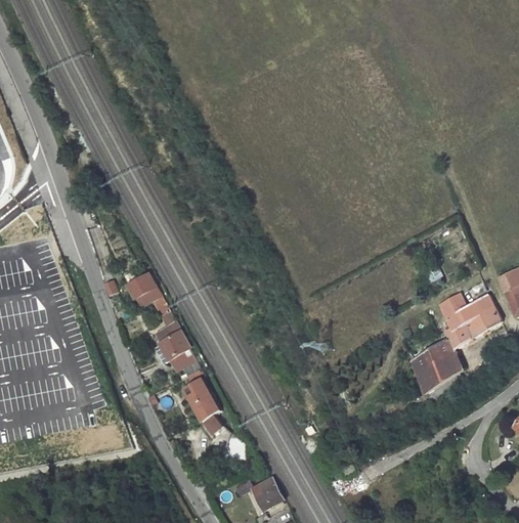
[(70,125),(58,131),(63,142),(75,136),(70,125)]
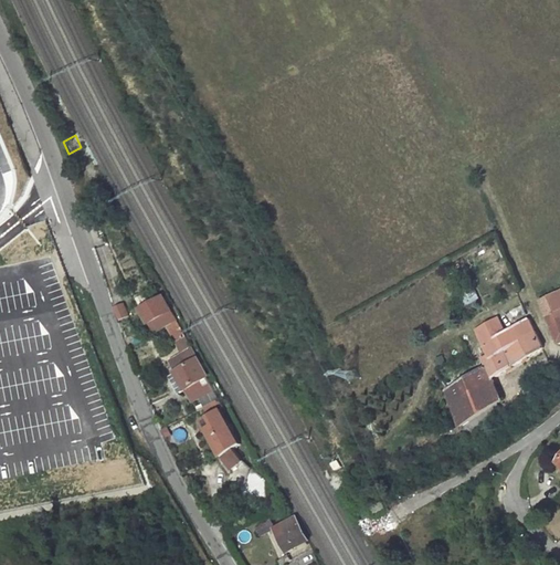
[(559,286),(536,299),(535,299),(541,315),(543,314),(556,343),(559,339),(559,312),(558,307),(559,306),(559,286)]
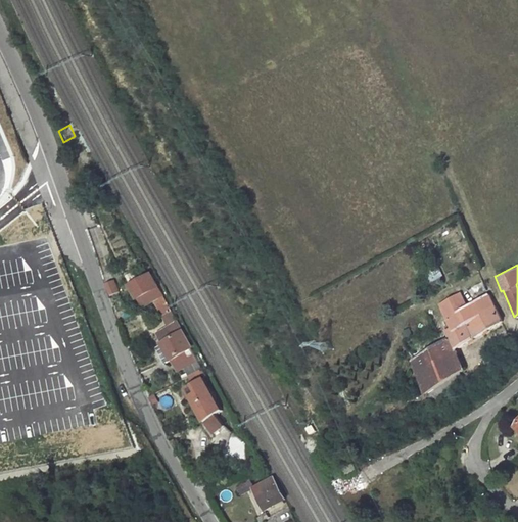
[(148,272),(127,284),(135,297),(155,286),(148,272)]
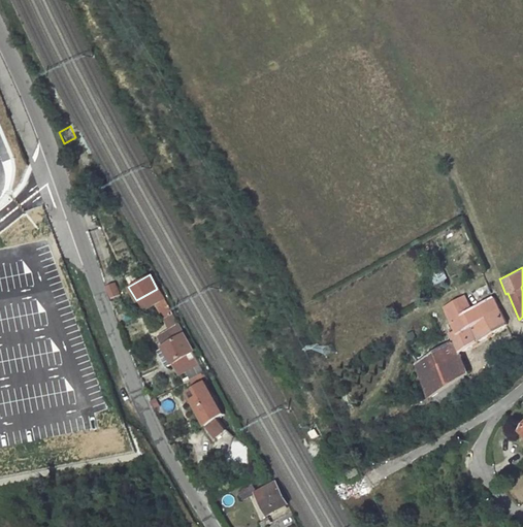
[(429,396),(432,401),(459,384),(456,379),(465,372),(456,352),(502,324),(495,308),(498,300),(492,288),(475,297),(478,303),(464,310),(457,297),(442,306),(454,333),(452,334),(453,338),(413,362),(427,397),(429,396)]
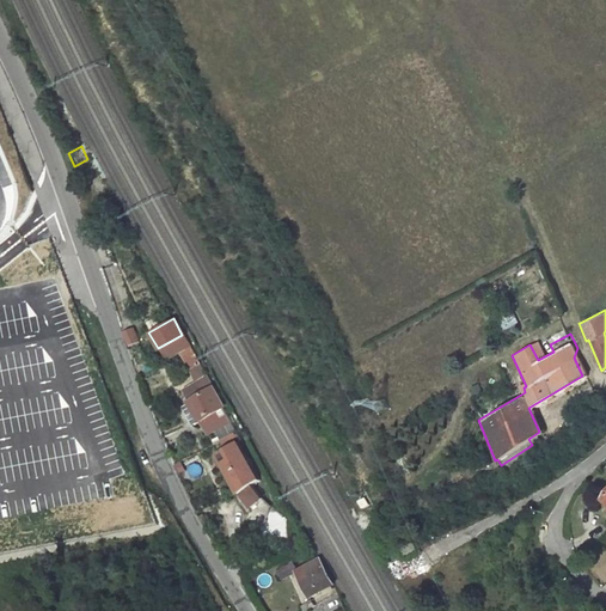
[(228,419),(182,335),(158,348),(160,352),(173,344),(193,382),(179,389),(187,402),(178,407),(188,423),(196,420),(203,433),(228,419)]
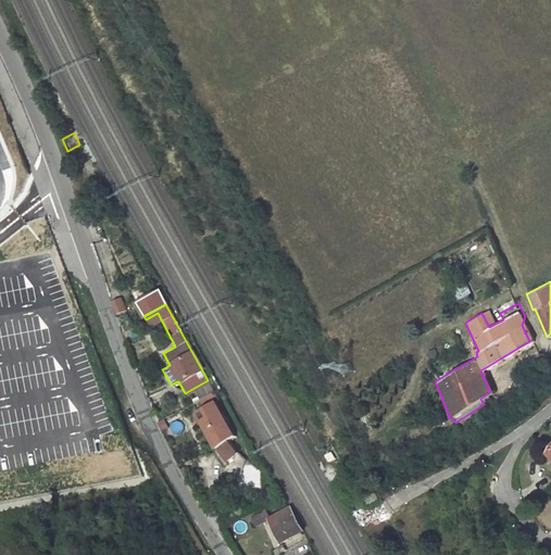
[(210,391),(196,398),(198,402),(213,395),(210,391)]
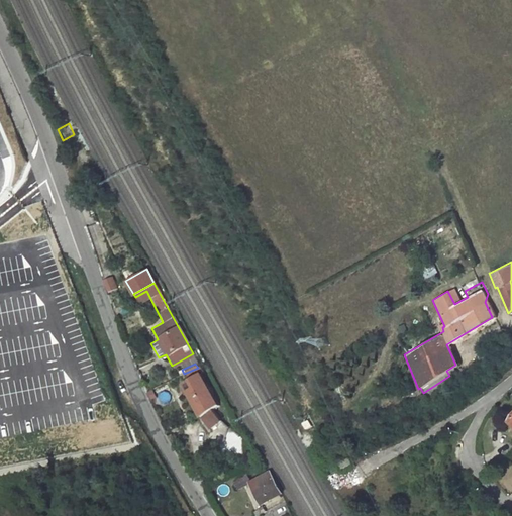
[(83,370),(63,370),(63,399),(84,399),(83,370)]
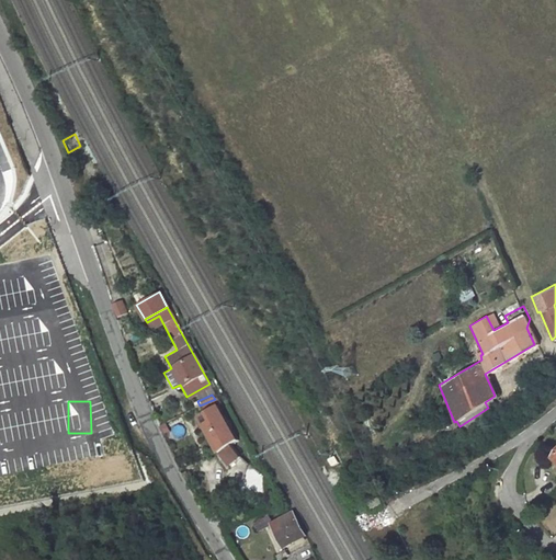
[(216,404),(197,415),(203,425),(216,449),(220,457),(226,466),(237,457),(230,444),(236,438),(216,404)]
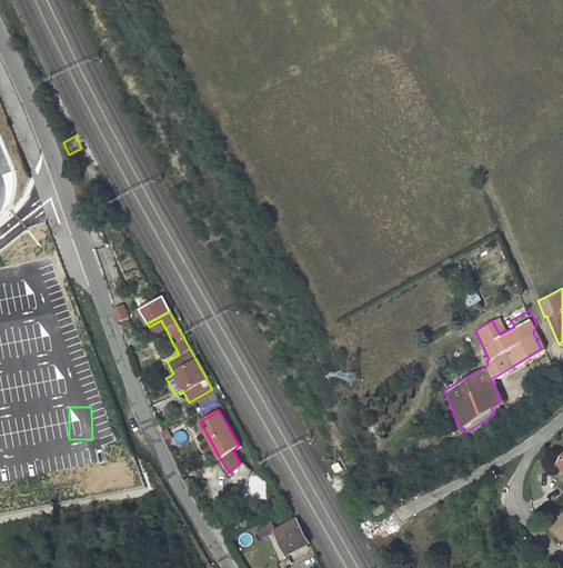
[(205,431),(200,421),(193,425),(199,435),(205,431)]
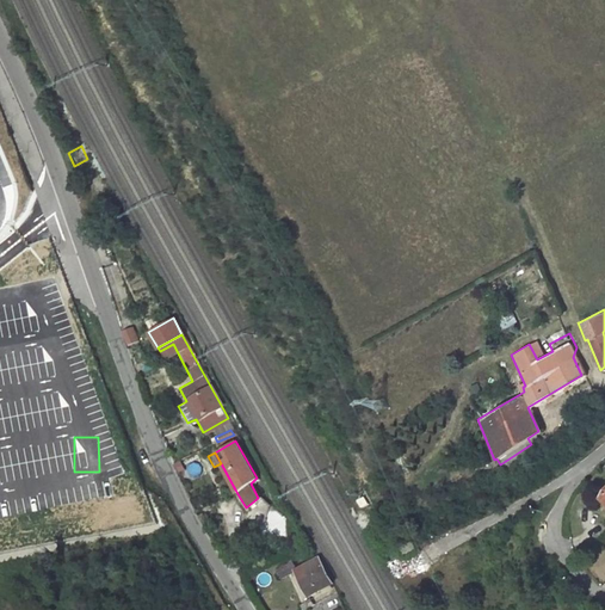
[(281,517),(255,518),(255,536),(282,535),(281,517)]
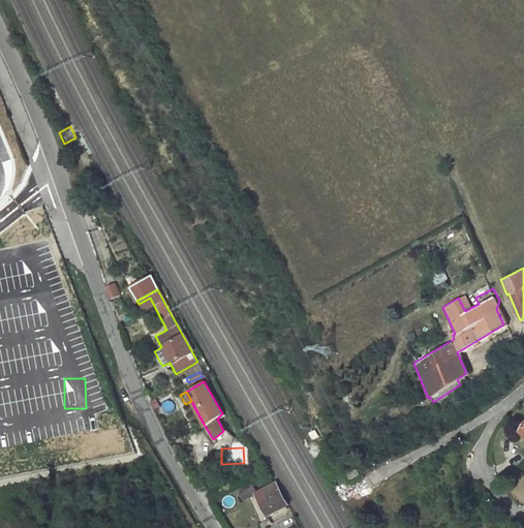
[(287,502),(276,483),(255,493),(267,515),(287,502)]
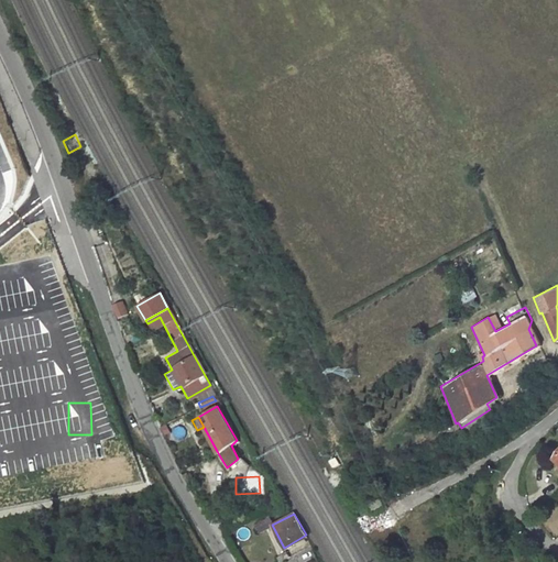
[(267,517),(253,524),(255,529),(271,522),(267,517)]
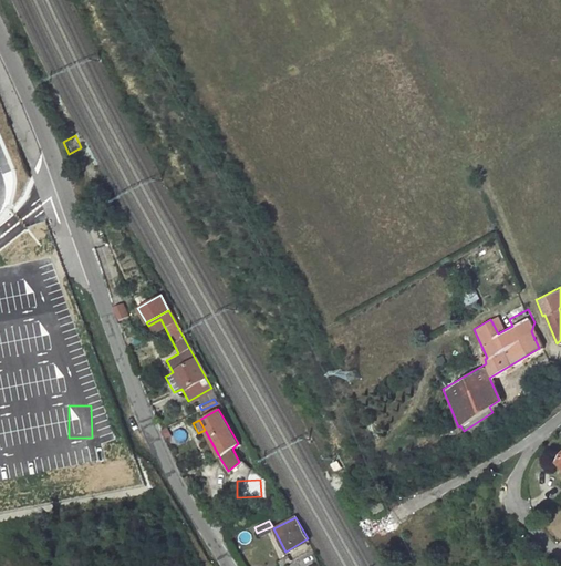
[(276,561),(278,565),(289,561),(287,556),(276,561)]
